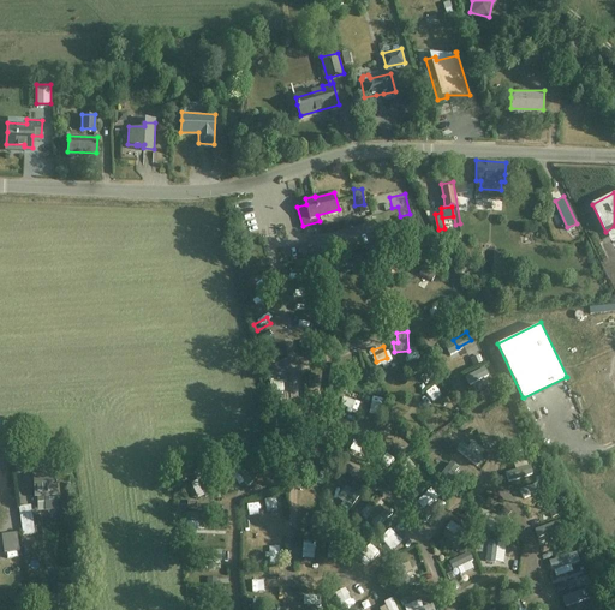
[(463,374),(487,364),(482,352),(458,363),(463,374)]
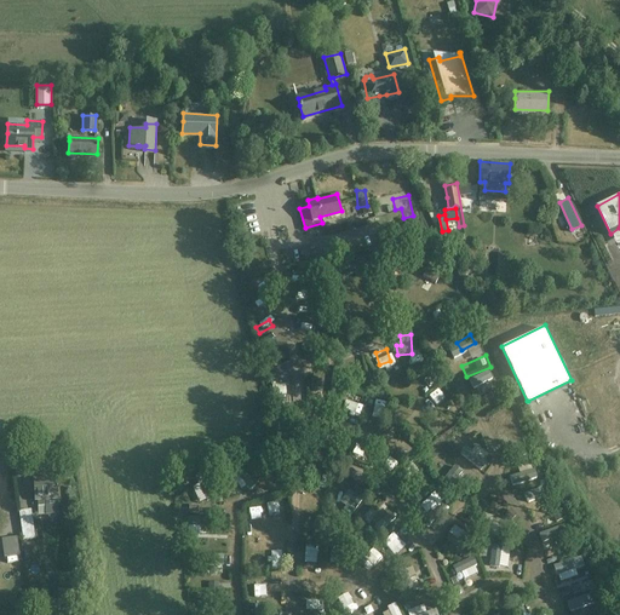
[(343,374),(357,372),(355,357),(339,361),(343,374)]
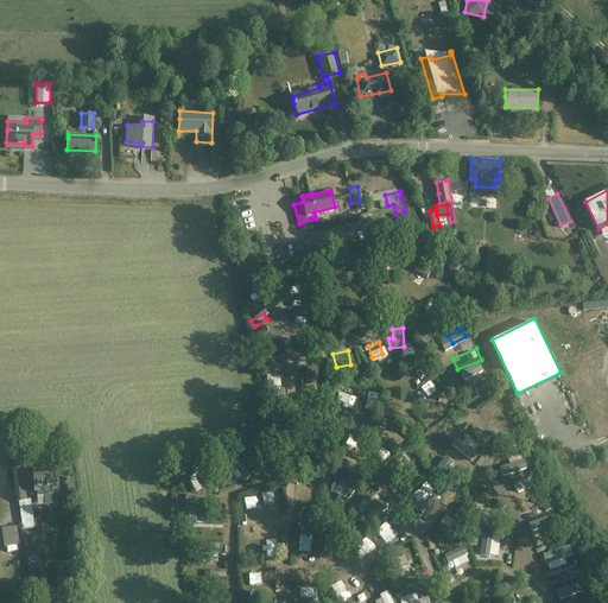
[(279,367),(266,368),(268,393),(282,392),(279,367)]
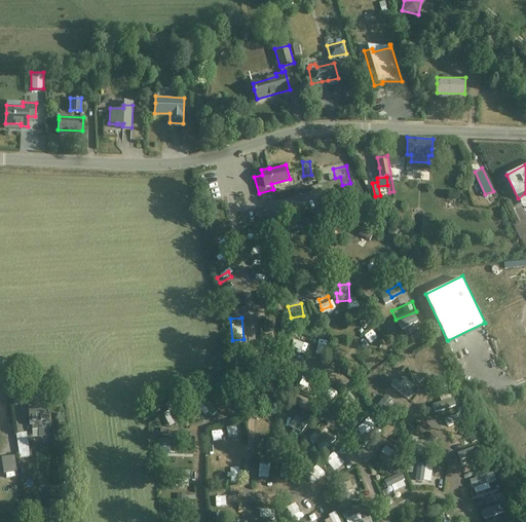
[(302,345),(306,336),(291,330),(287,339),(302,345)]
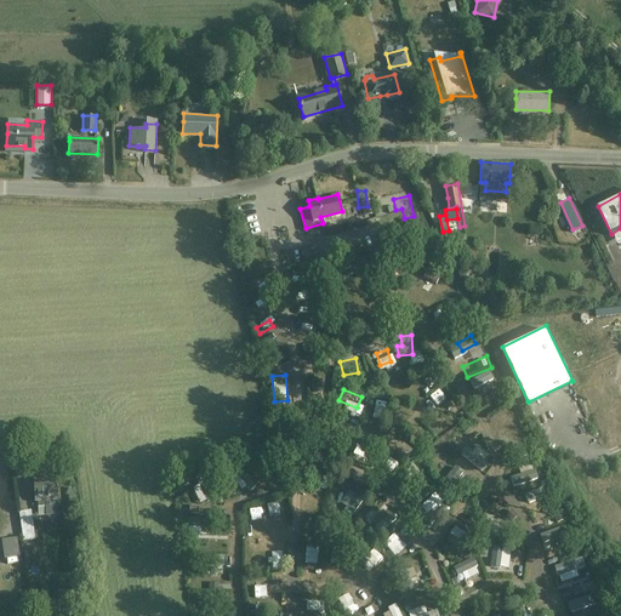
[(381,404),(382,392),(371,392),(370,404),(381,404)]
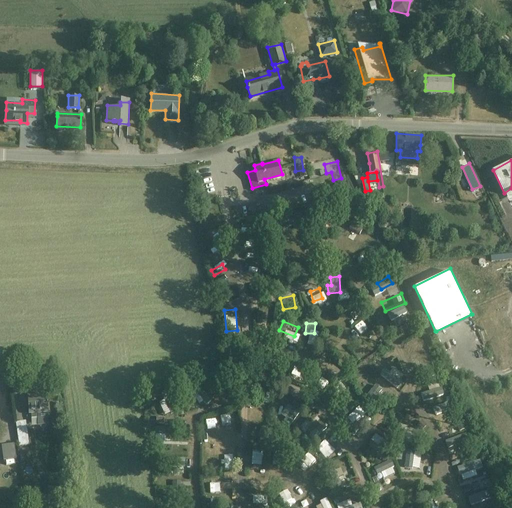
[(418,332),(411,334),(419,355),(426,352),(418,332)]
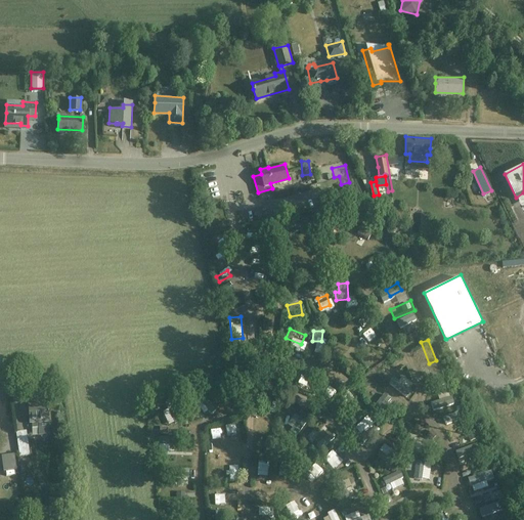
[(394,372),(390,367),(385,374),(398,386),(407,376),(398,367),(394,372)]
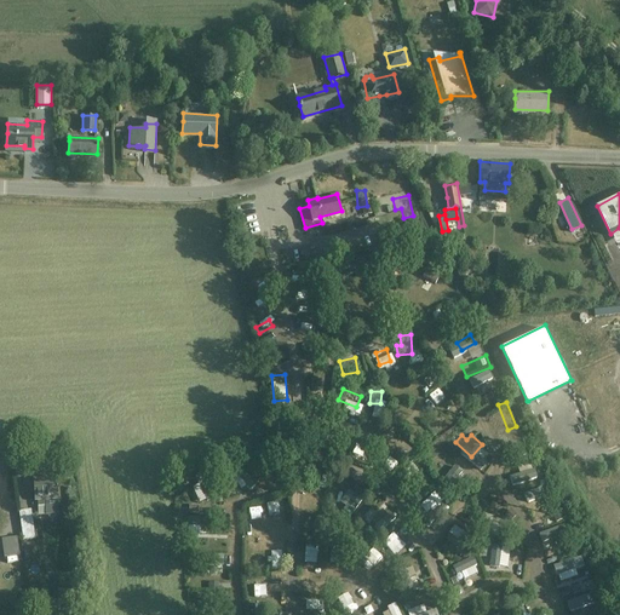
[(374,444),(367,454),(380,464),(389,455),(374,444)]
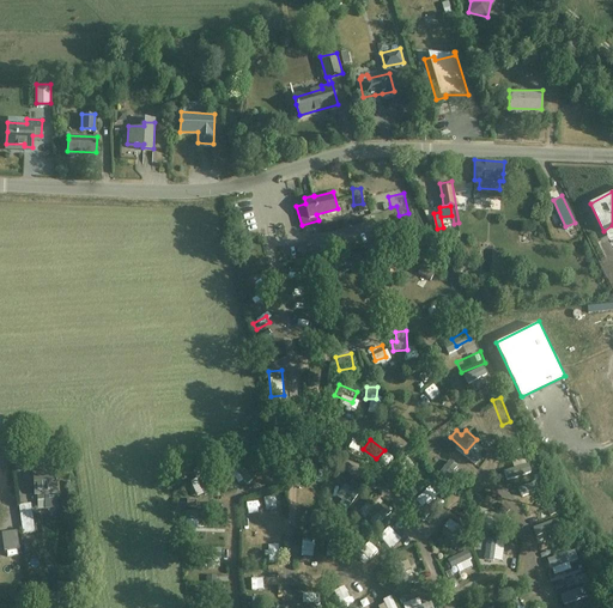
[(447,449),(441,456),(448,463),(455,456),(447,449)]
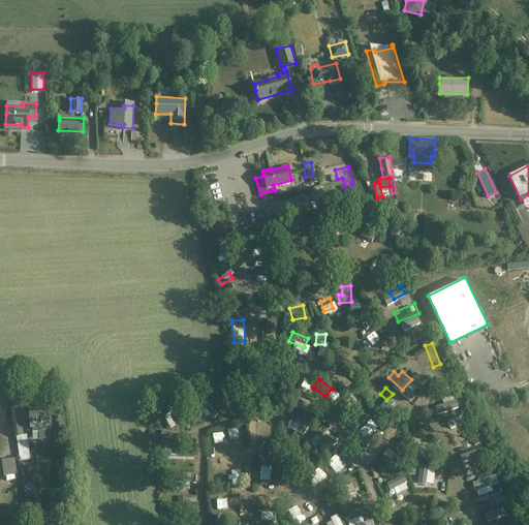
[(49,405),(29,406),(30,425),(32,424),(32,430),(38,429),(39,437),(50,436),(49,415),(50,415),(49,413),(49,405)]
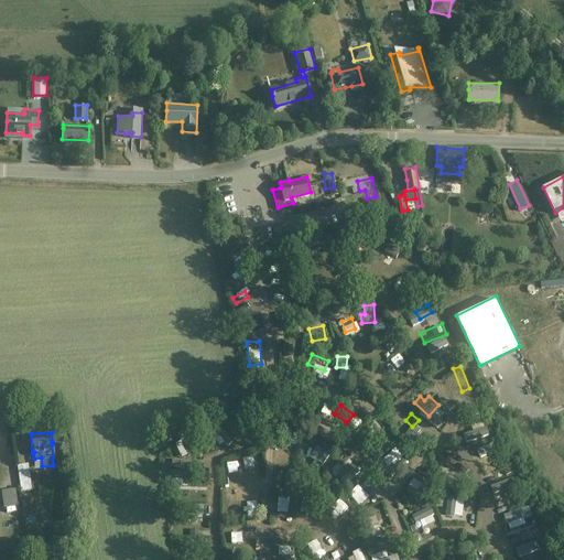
[(240,448),(243,469),(248,467),(247,460),(256,458),(253,445),(240,448)]
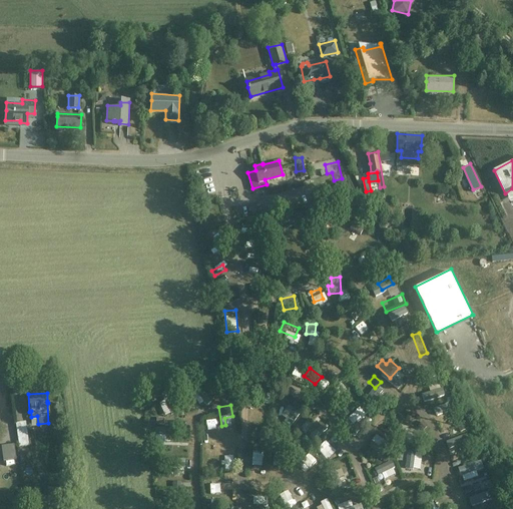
[(16,421),(19,444),(29,443),(25,419),(16,421)]
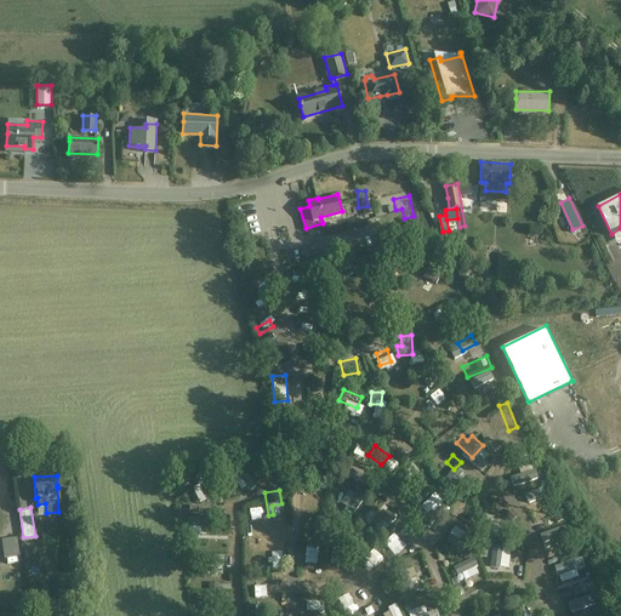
[(1,537),(4,555),(20,553),(17,535),(1,537)]
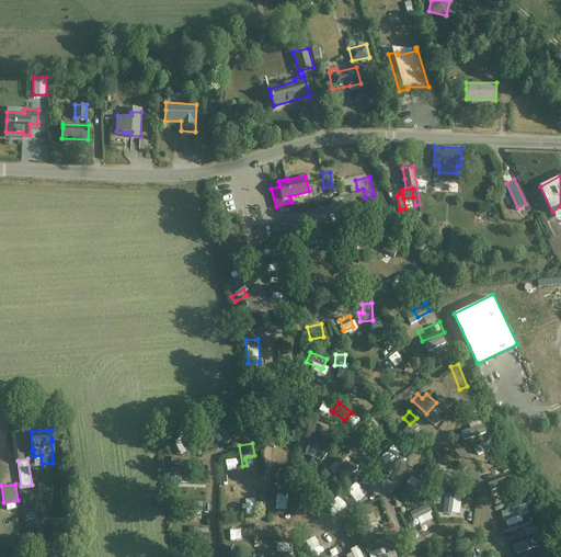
[(336,507),(340,500),(334,498),(338,491),(324,487),(319,499),(336,507)]
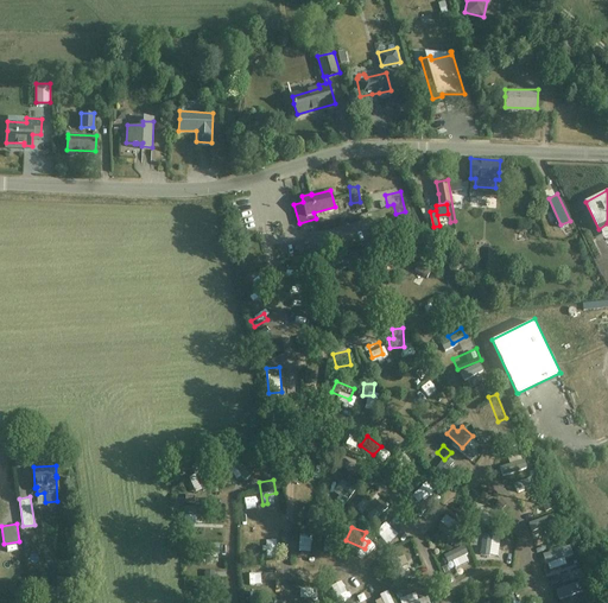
[(296,528),(296,543),(309,544),(309,529),(296,528)]
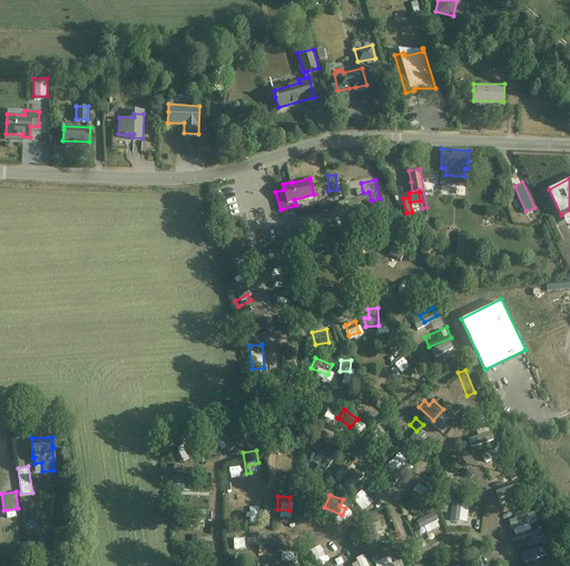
[(451,497),(450,513),(465,514),(465,498),(451,497)]
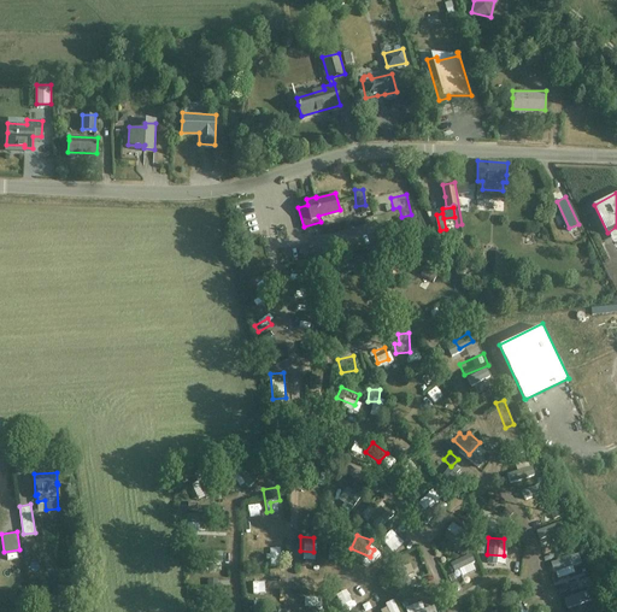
[(25,542),(27,554),(36,553),(35,541),(25,542)]
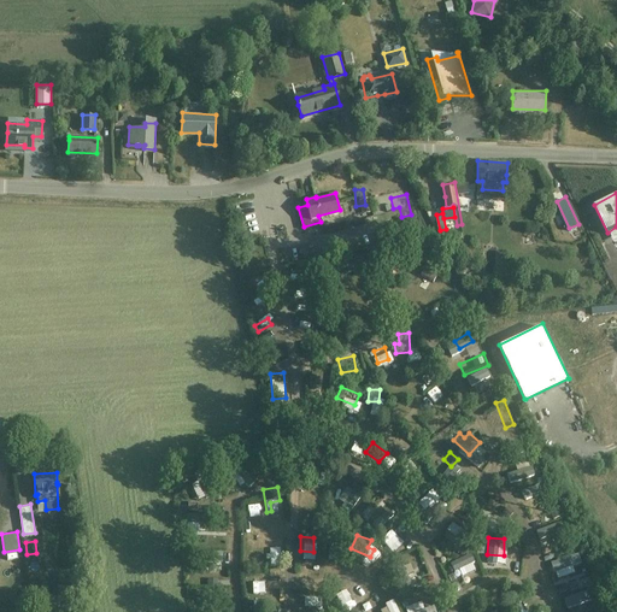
[(199,562),(219,562),(221,543),(200,543),(199,562)]
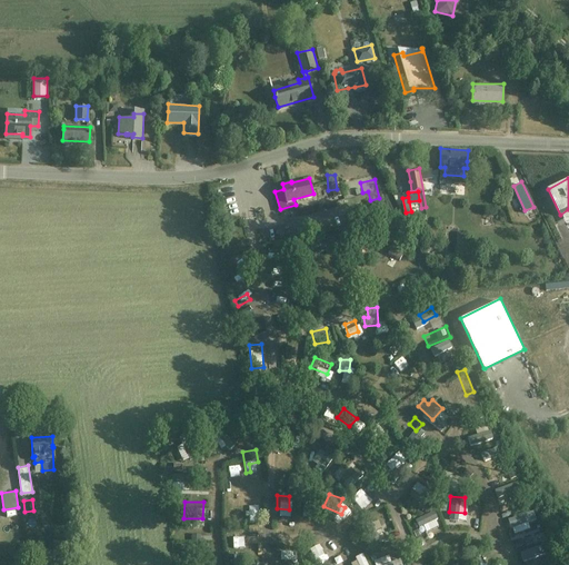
[(376,512),(365,514),(367,533),(376,532),(375,522),(377,521),(376,512)]
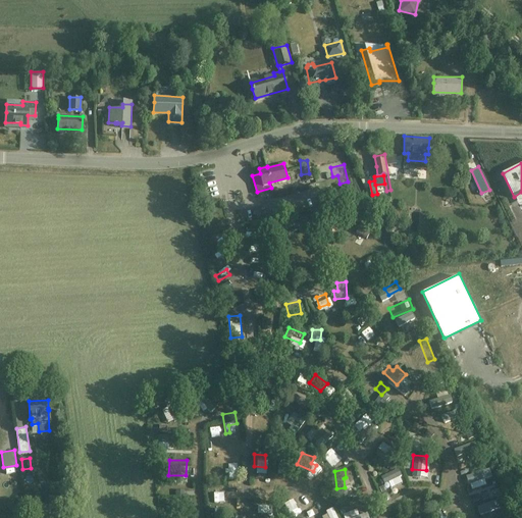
[(286,497),(296,508),(307,498),(295,483),(288,490),(290,494),(286,497)]
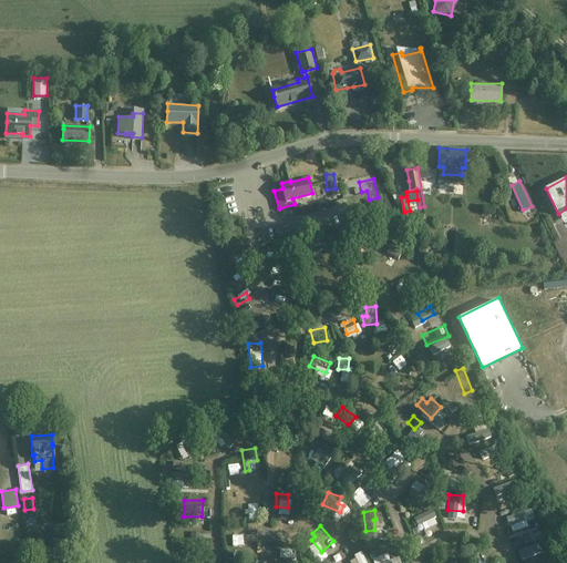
[(358,562),(367,562),(359,543),(350,546),(358,562)]
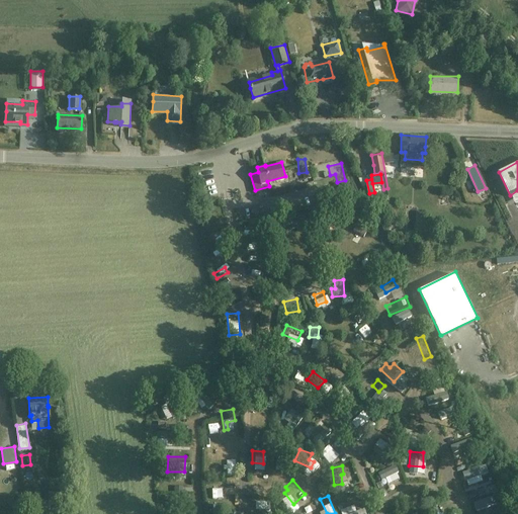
[(435,508),(444,505),(440,497),(432,500),(435,508)]
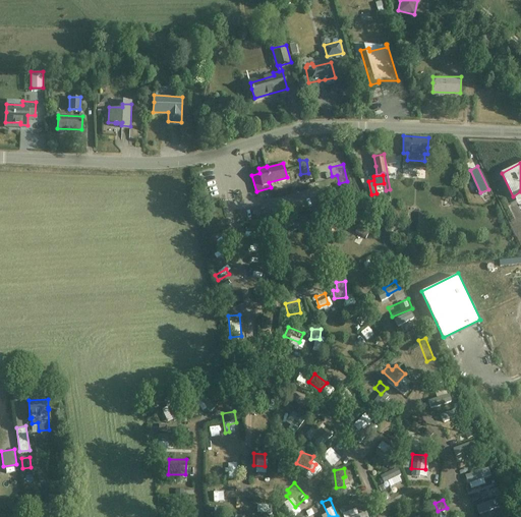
[(309,501),(303,504),(307,510),(313,506),(309,501)]
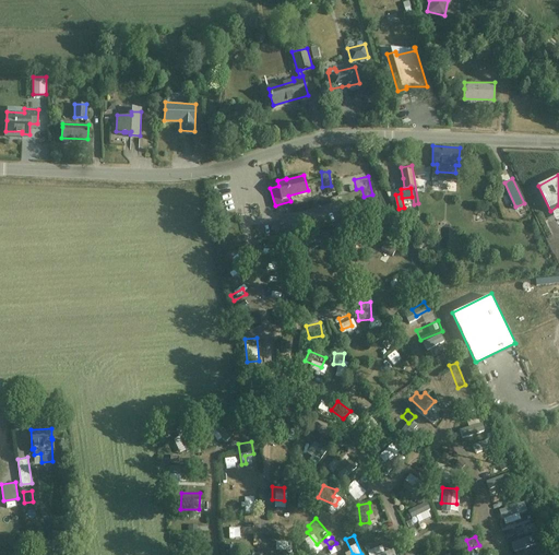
[(377,538),(364,542),(368,554),(378,554),(382,554),(377,538)]
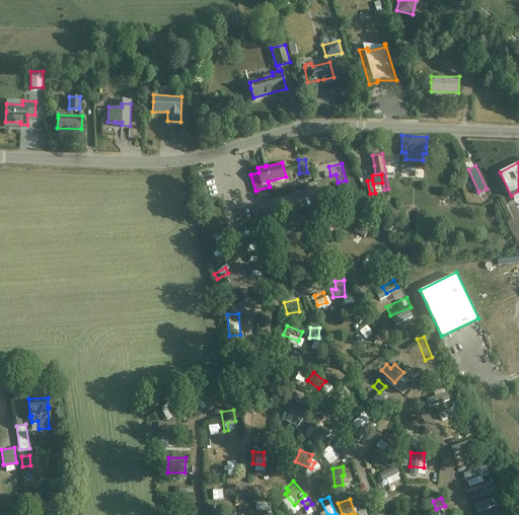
[(419,514),(415,506),(405,510),(406,514),(419,514)]
